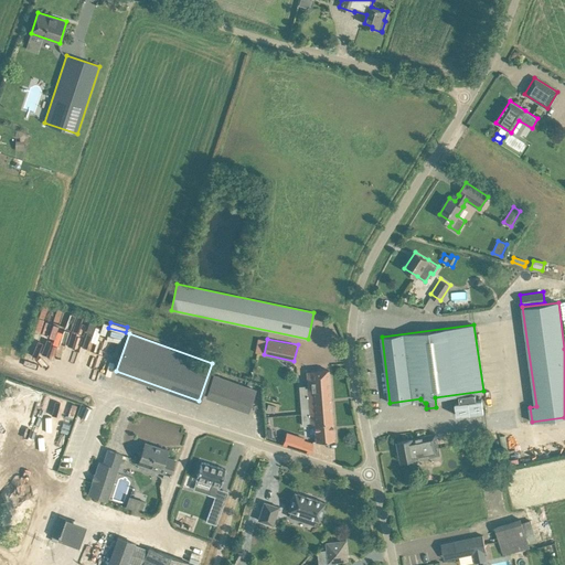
[(308,384),(299,385),(300,400),(321,397),(321,396),(330,395),(328,370),(307,371),(308,384)]
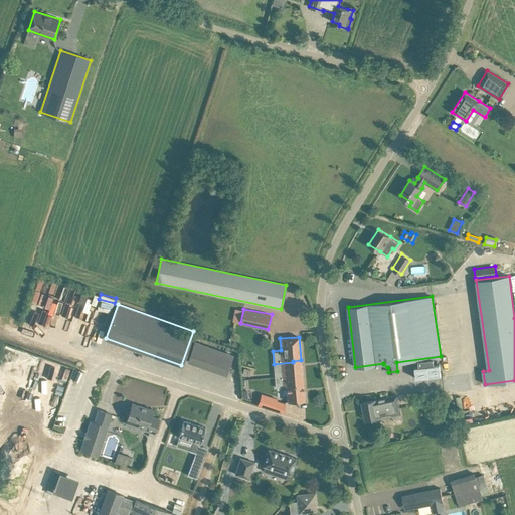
[(195,342),(188,361),(225,374),(232,355),(195,342)]
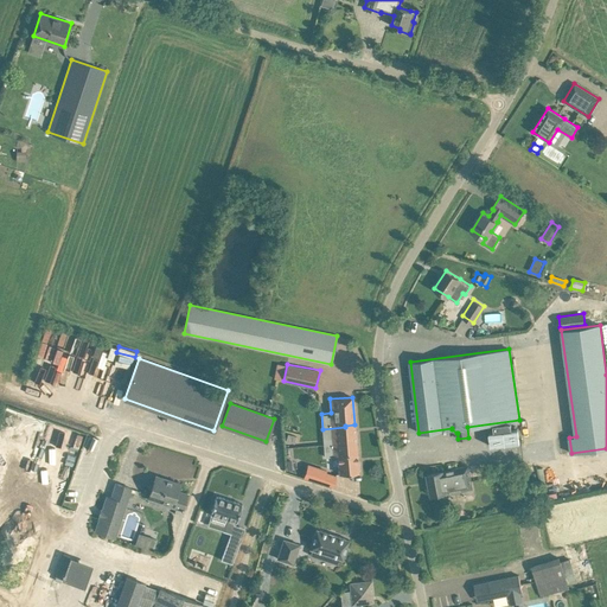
[(21,428),(29,432),(34,419),(27,415),(21,428)]
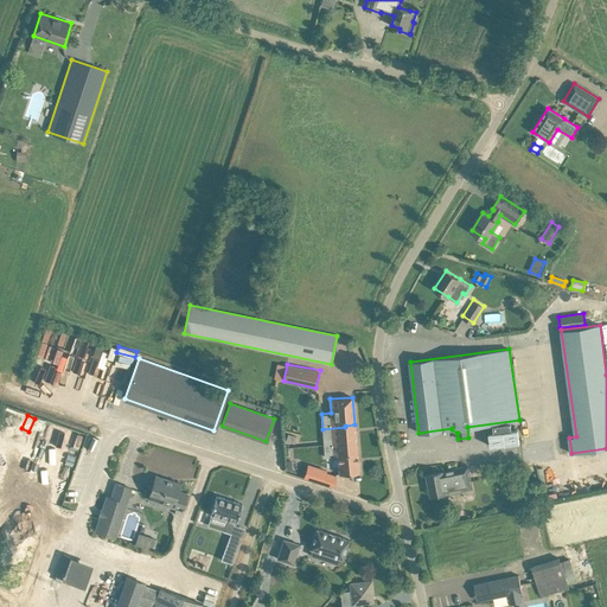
[(511,422),(493,425),(494,432),(489,432),(491,446),(519,442),(518,428),(512,429),(511,422)]
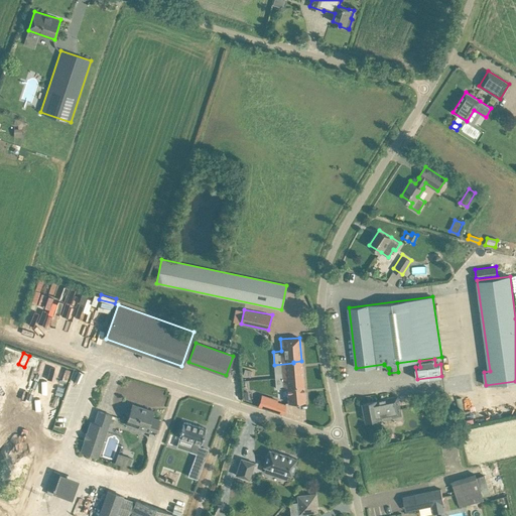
[(274,365),(273,365),(274,373),(275,386),(276,386),(276,388),(284,387),(284,388),(287,388),(288,402),(304,401),(301,361),(293,362),(293,363),(274,365)]
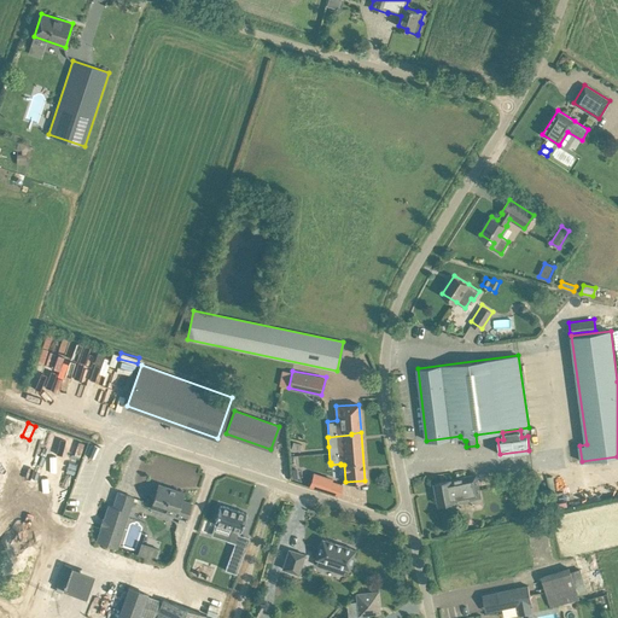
[(307,477),(304,482),(310,484),(309,485),(328,491),(332,479),(314,473),(312,478),(307,477)]
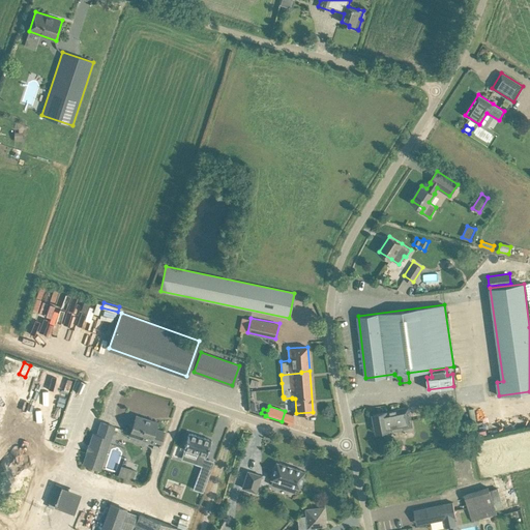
[(386,412),(386,411),(373,414),(377,433),(400,428),(400,429),(412,425),(408,407),(386,412)]
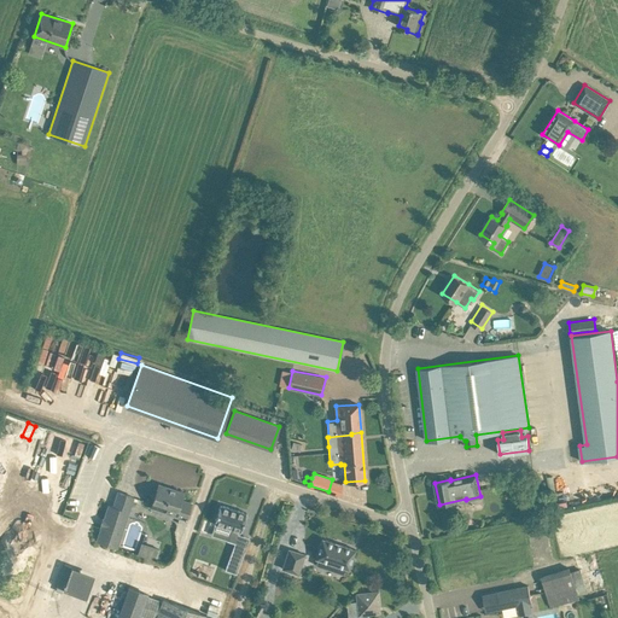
[(184,493),(158,484),(151,507),(186,519),(191,503),(181,500),(184,493)]
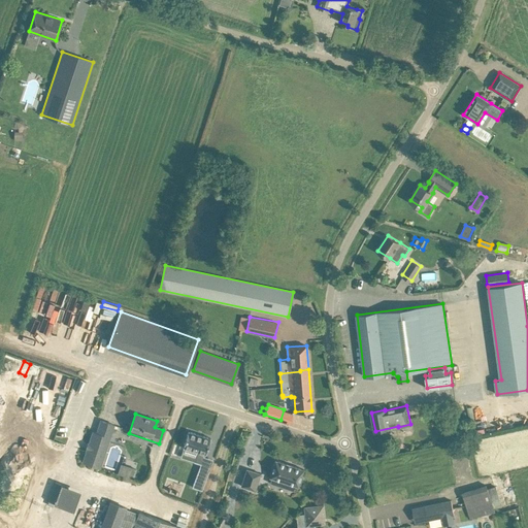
[(109,437),(113,425),(100,420),(96,432),(92,431),(89,443),(88,442),(87,443),(86,449),(87,449),(83,462),(98,467),(107,437),(109,437)]
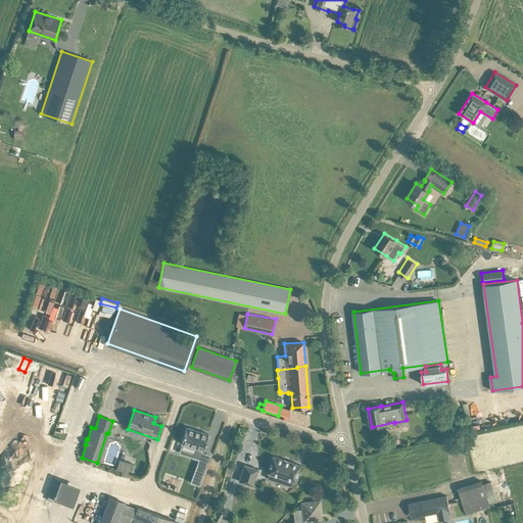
[(447,428),(448,435),(462,432),(461,425),(447,428)]
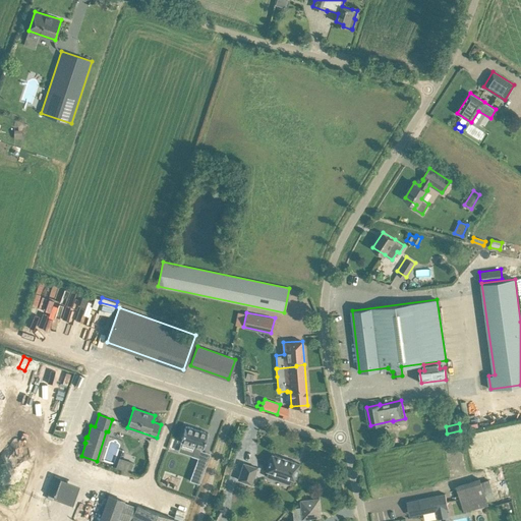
[(208,432),(185,425),(180,441),(194,445),(191,455),(197,458),(198,458),(201,448),(203,448),(208,432)]
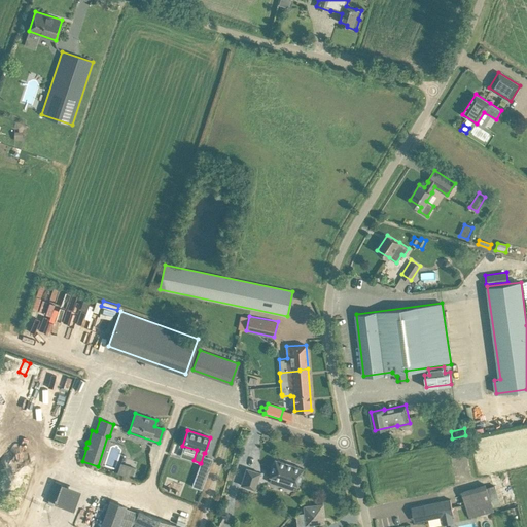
[(270,477),(295,485),(297,485),(297,484),(297,483),(300,483),(302,476),(301,475),(303,469),(303,468),(302,467),(291,464),(292,464),(285,462),(276,459),(275,459),(274,460),(270,475),(269,475),(269,476),(270,477)]
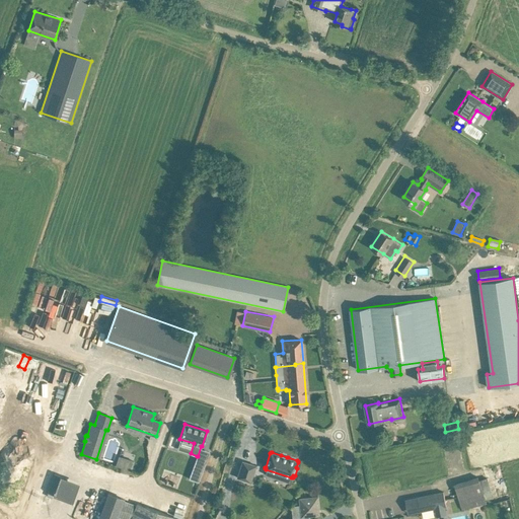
[(119,456),(116,465),(131,470),(134,461),(119,456)]
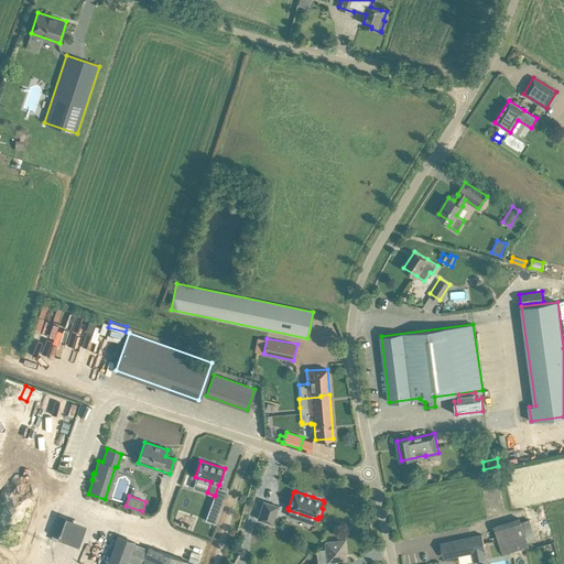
[(213,499),(205,520),(215,523),(223,502),(213,499)]
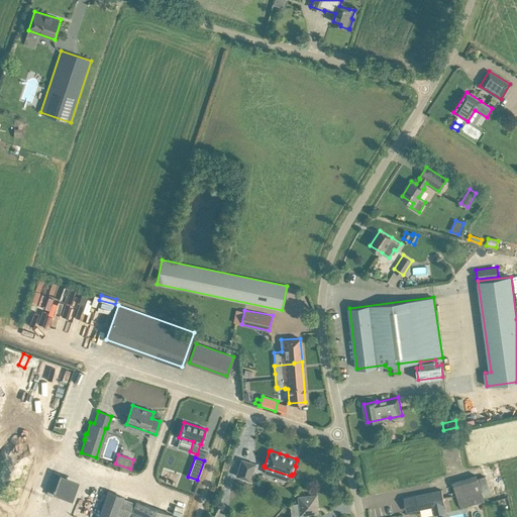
[(254,463),(241,458),(236,476),(249,480),(254,463)]
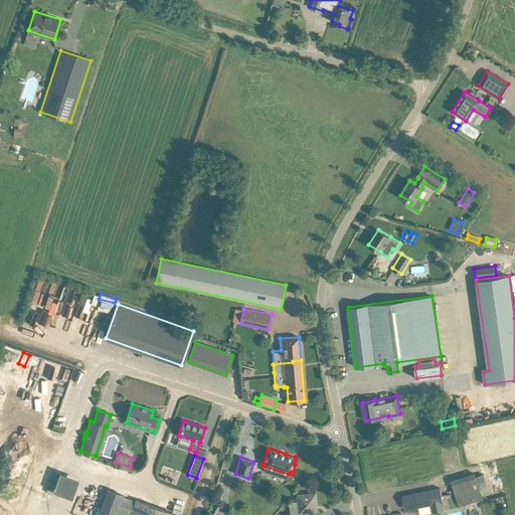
[(53,470),(47,489),(52,491),(59,472),(53,470)]
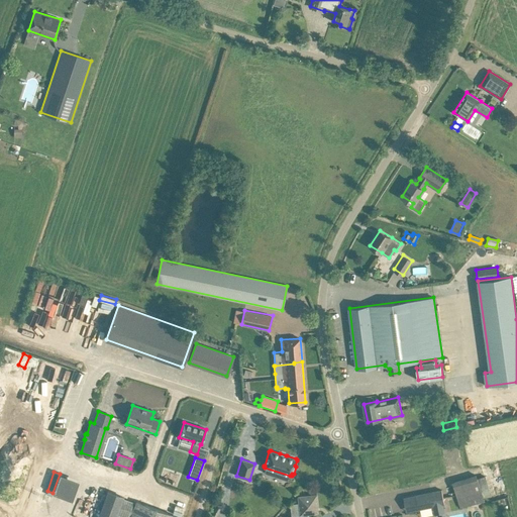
[(489,489),(485,476),(477,479),(476,475),(453,482),(460,507),(484,500),(481,491),(489,489)]
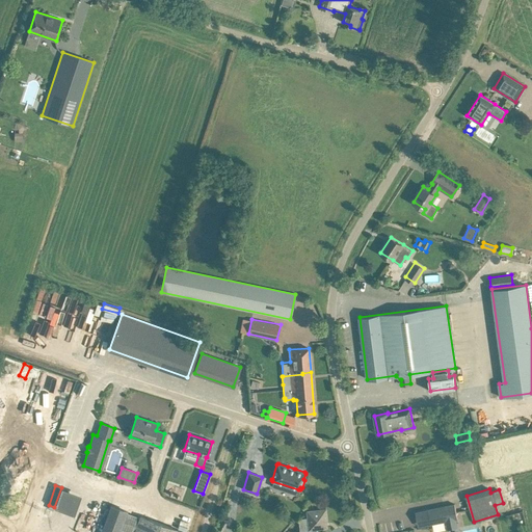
[(457,525),(456,519),(457,519),(455,504),(428,509),(430,524),(435,523),(446,521),(447,527),(457,525)]
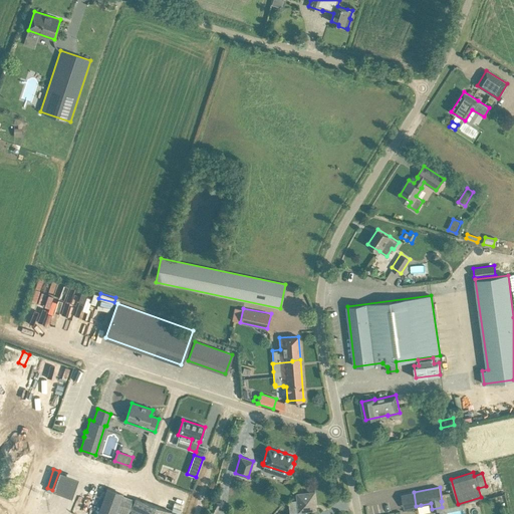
[(121,496),(122,494),(107,488),(97,513),(177,513),(174,513),(174,512),(136,499),(135,500),(121,496)]
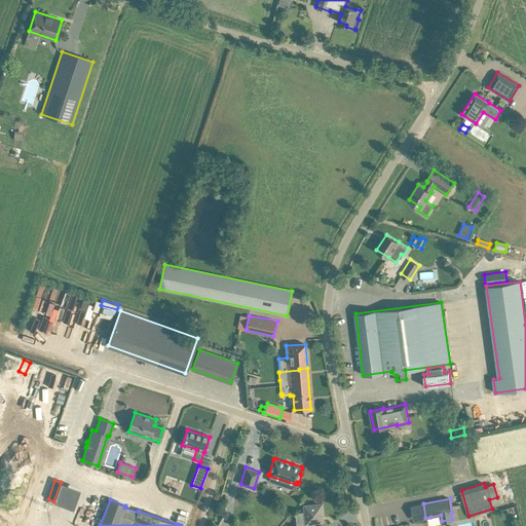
[(325,521),(323,502),(304,504),(306,523),(325,521)]
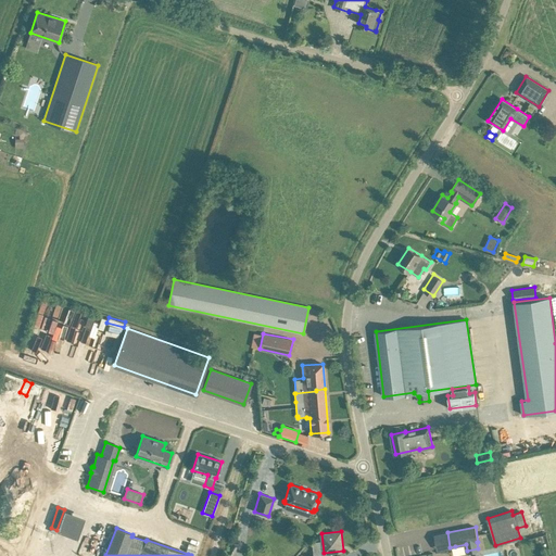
[(229,555),(247,555),(250,553),(239,544),(229,555)]
